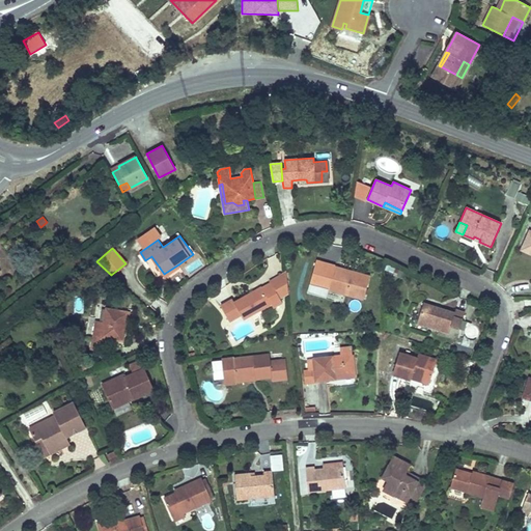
[(166,277),(180,268),(178,264),(164,274),(166,277)]
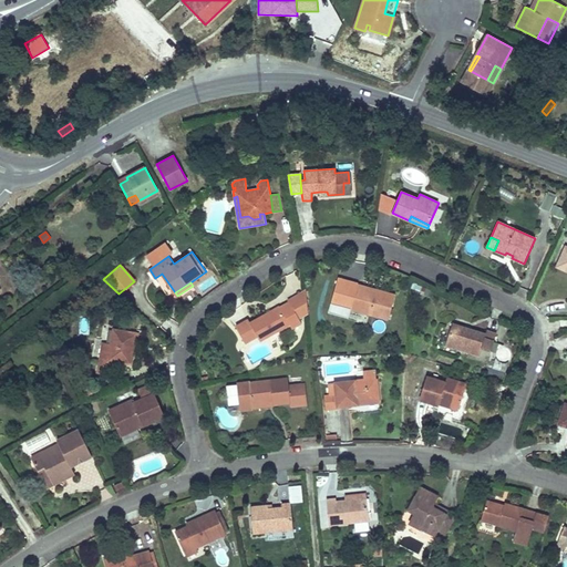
[(389,319),(395,295),(381,290),(380,294),(366,290),(367,287),(358,285),(351,309),(389,319)]
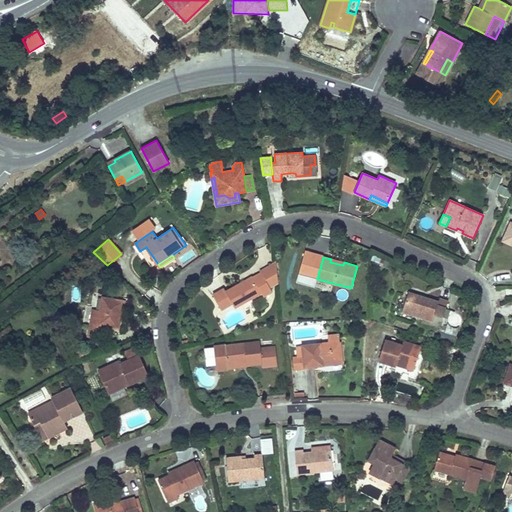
[(278,283),(276,263),(275,263),(260,271),(261,272),(270,287),(277,283),(278,283)]
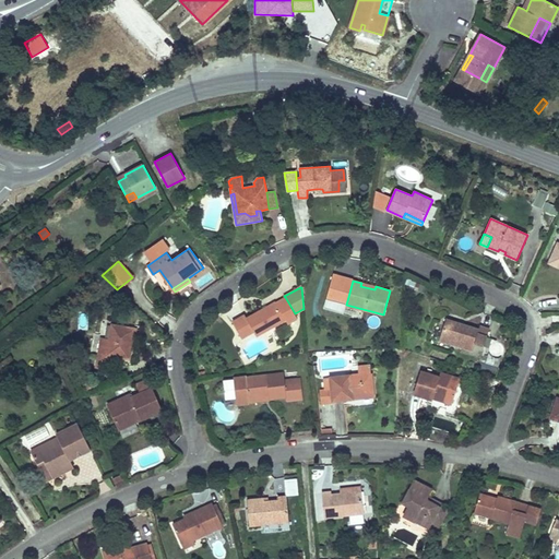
[(295,313),(285,297),(276,302),(275,301),(247,318),(245,314),(232,321),(242,340),(254,332),(257,335),(285,319),(287,323),(297,318),(295,313)]
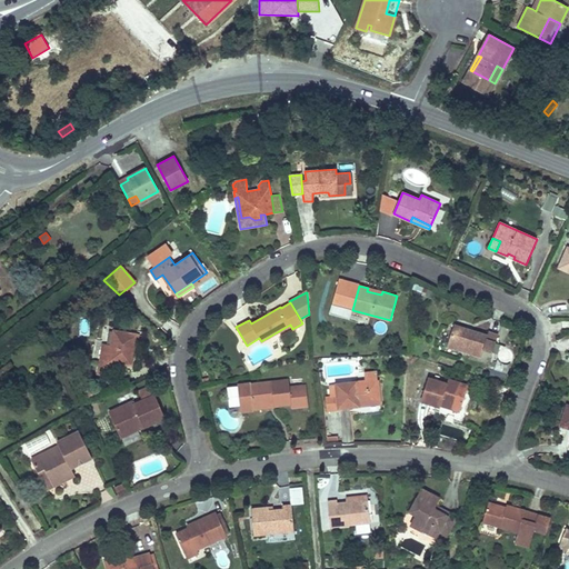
[(492,352),(498,335),(488,331),(487,335),(453,325),(447,346),(481,357),(483,350),(492,352)]
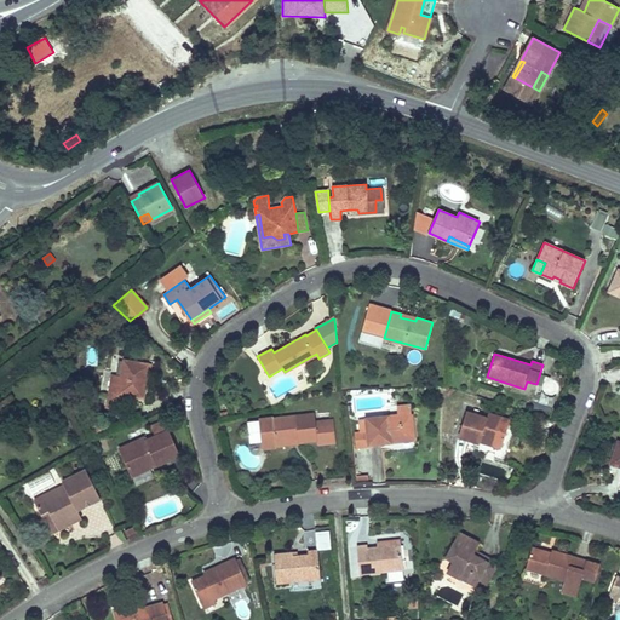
[(143,399),(147,378),(145,377),(148,363),(124,360),(121,377),(113,374),(107,408),(116,409),(119,394),(143,399)]
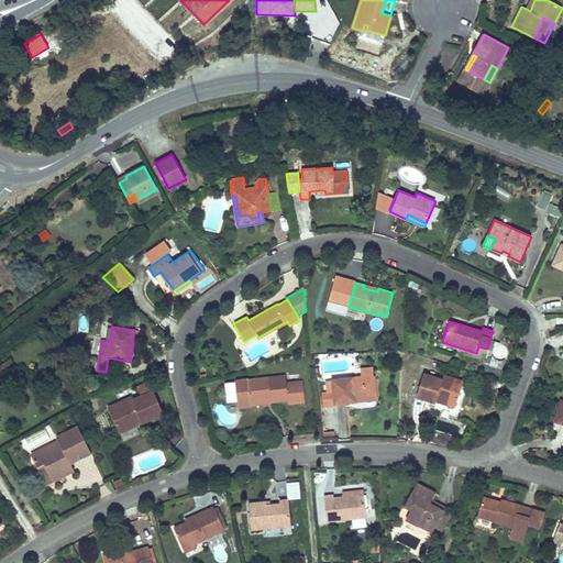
[(378,400),(376,376),(374,376),(373,367),(361,368),(361,376),(335,378),(332,381),(327,381),(327,393),(333,392),(334,404),(353,403),(353,400),(357,400),(359,403),(378,400)]
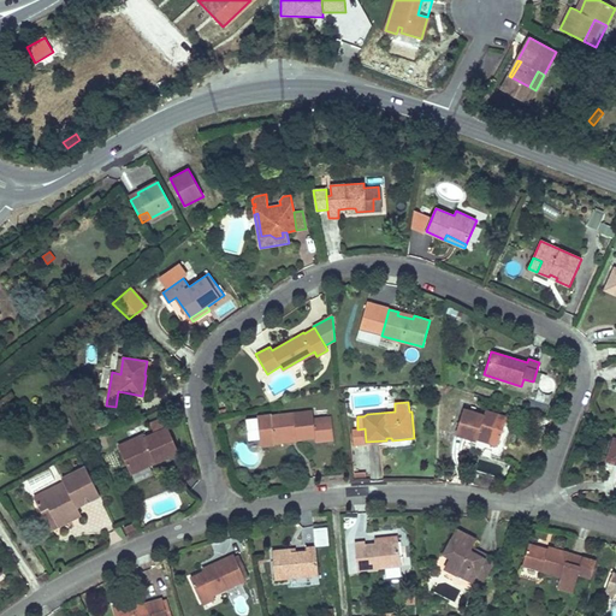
[(498,443),(507,418),(485,410),(484,415),(463,408),(455,434),(477,440),(477,439),(478,436),(498,443)]
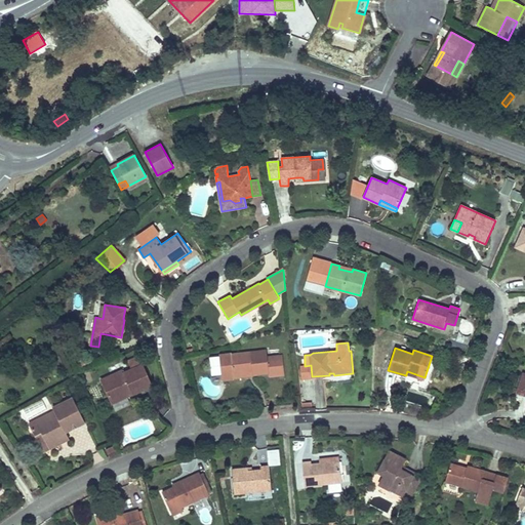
[(284,374),(282,356),(268,358),(267,351),(232,354),(232,353),(219,354),(219,355),(221,373),(221,379),(234,378),(234,377),(234,373),(252,371),(252,374),(268,372),(269,375),(284,374)]
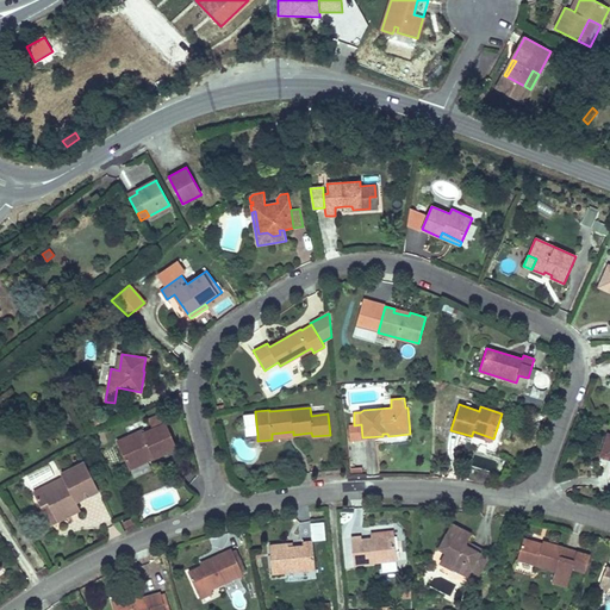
[(257,434),(255,412),(243,414),(246,435),(257,434)]
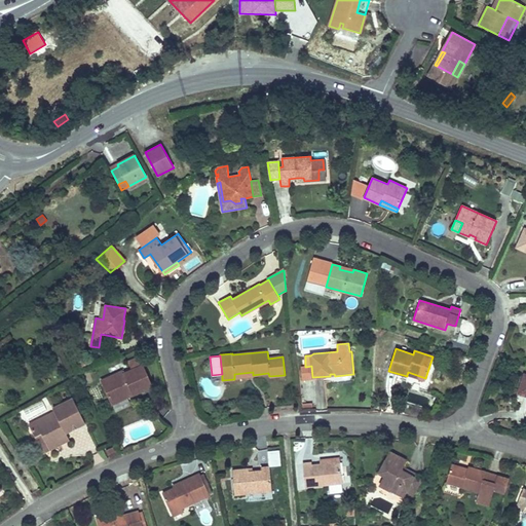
[(132,369),(141,365),(138,359),(128,363),(132,369)]
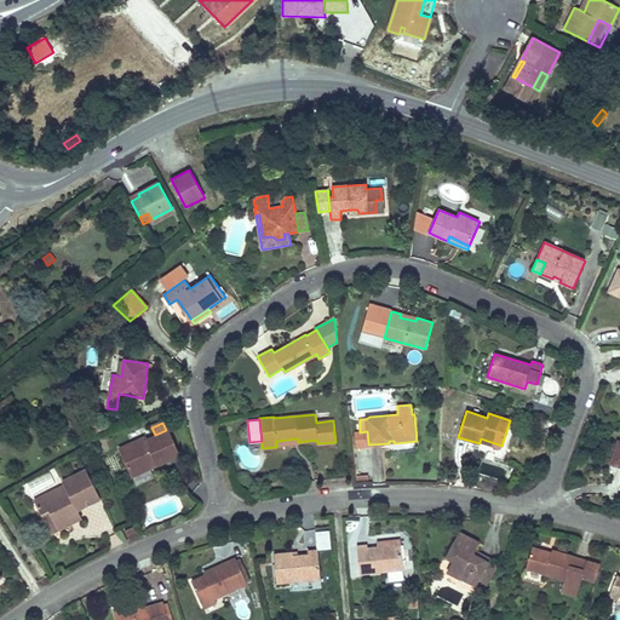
[(156,465),(179,455),(168,430),(145,440),(144,437),(119,448),(130,472),(155,461),(156,465)]
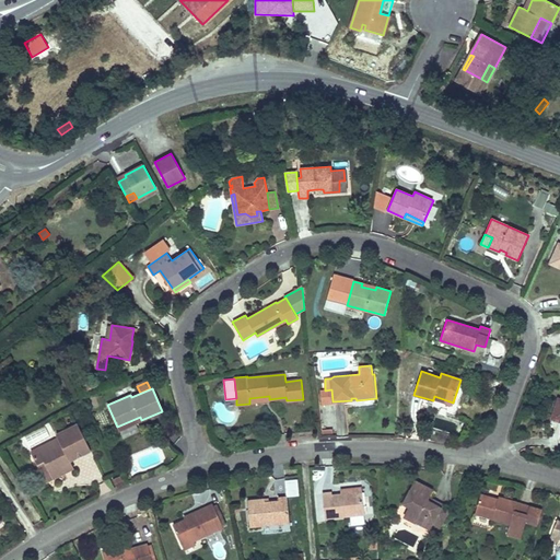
[(333,401),(331,389),(325,391),(321,391),(322,406),(333,405),(333,401)]
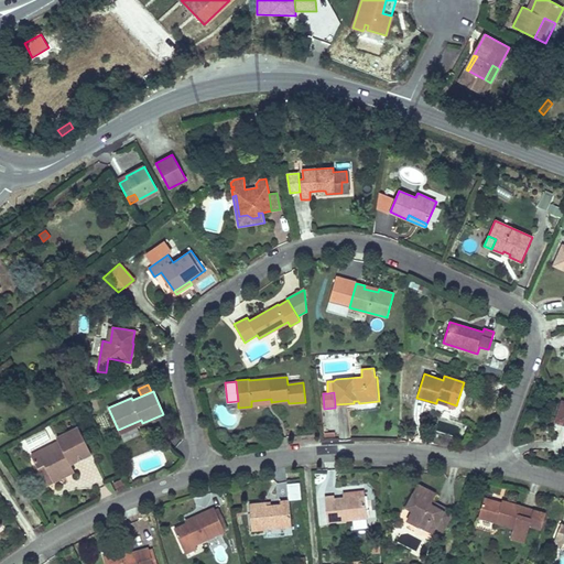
[(456,408),(456,405),(437,399),(436,402),(456,408)]
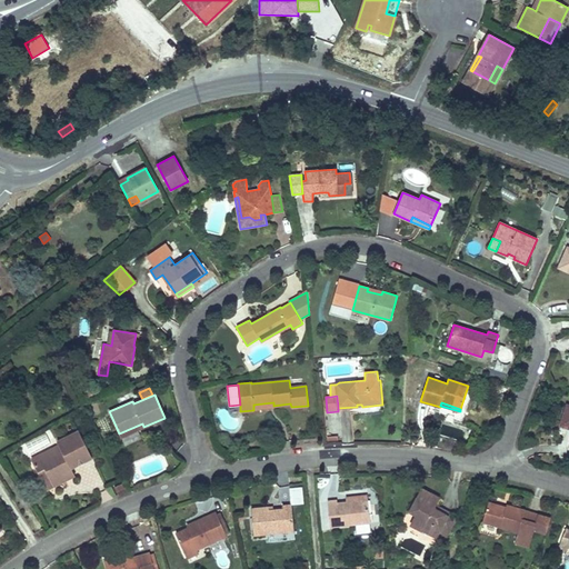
[(121,437),(143,427),(142,423),(119,433),(121,437)]
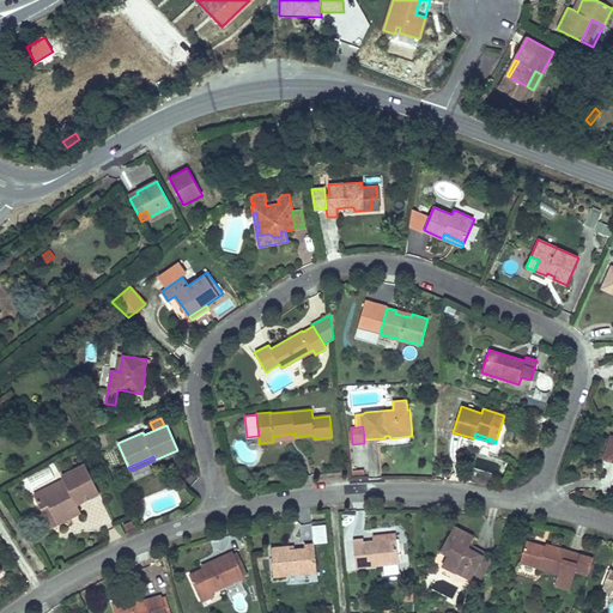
[(77,504),(99,493),(85,465),(61,477),(64,480),(34,495),(41,509),(48,505),(58,523),(71,517),(66,509),(77,504)]
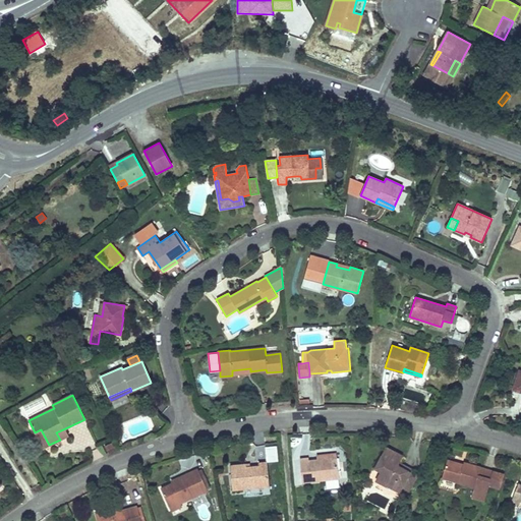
[(68,436),(65,428),(56,432),(60,440),(68,436)]
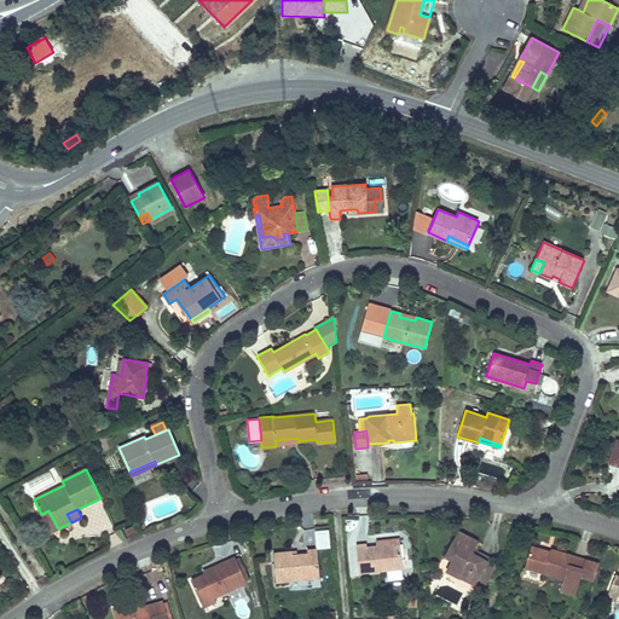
[(58,528),(48,510),(41,514),(51,533),(58,528)]
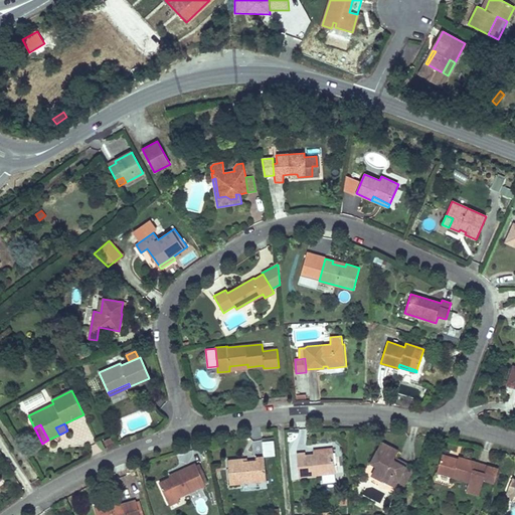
[(397,463),(393,461),(393,459),(393,457),(397,451),(381,443),(371,463),(376,466),(372,475),(382,480),(382,479),(395,486),(397,481),(399,478),(406,482),(409,476),(402,472),(406,464),(399,460),(397,463)]
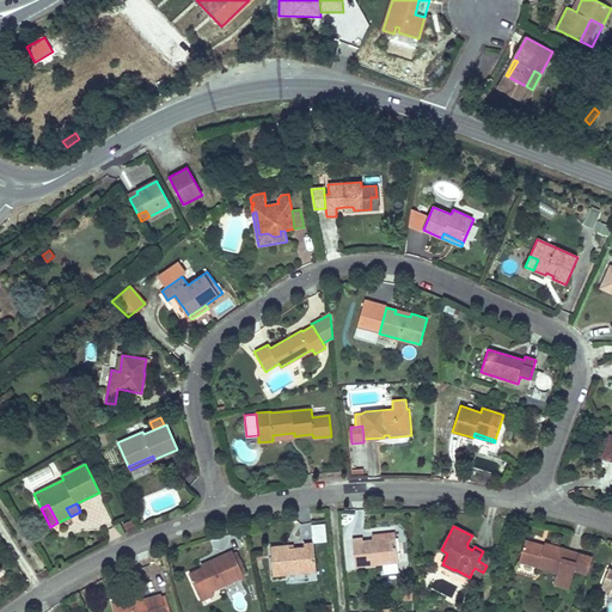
[(398,562),(396,538),(377,540),(363,542),(362,538),(353,539),(355,567),(398,562)]
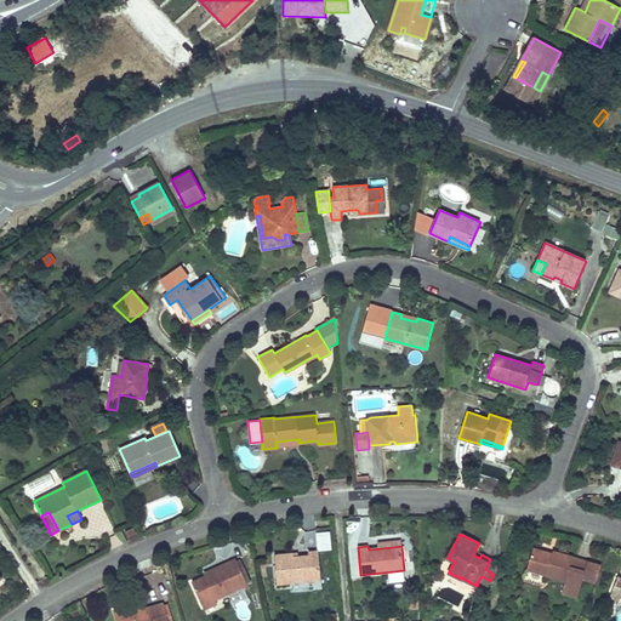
[(582,577),(587,562),(553,552),(552,554),(551,557),(547,557),(548,553),(533,548),(527,570),(565,581),(562,592),(577,597),(582,577)]
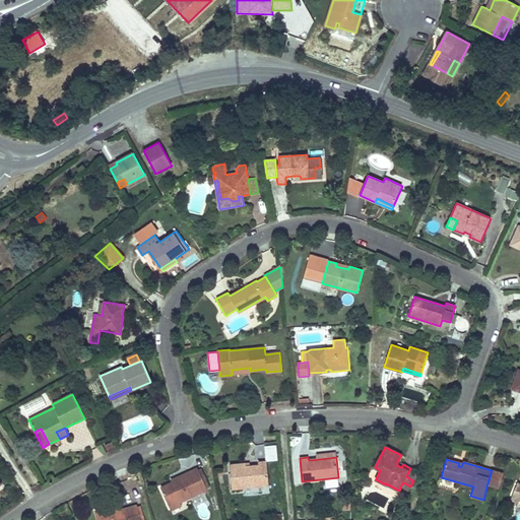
[(269,485),(266,461),(258,462),(258,465),(250,466),(246,466),(246,463),(230,465),(233,489),(269,485)]
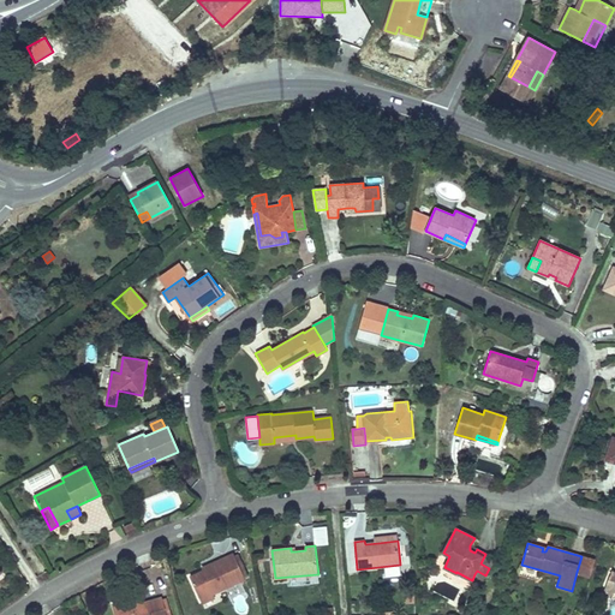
[(245,579),(244,578),(237,561),(233,554),(206,566),(207,569),(204,571),(190,577),(201,599),(213,593),(245,579)]
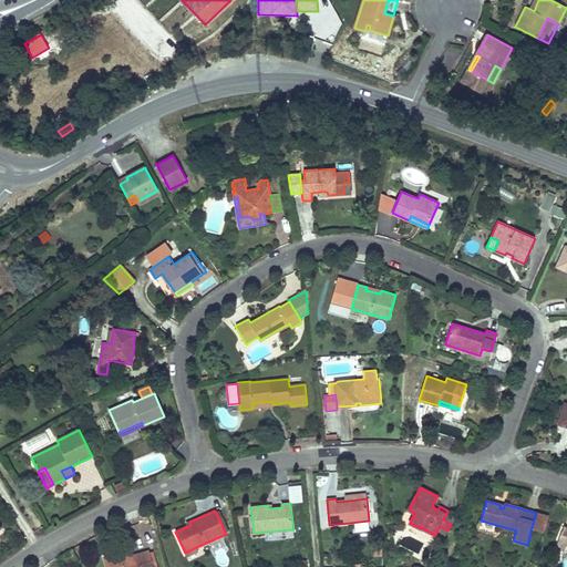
[(451,524),(455,515),(447,511),(443,519),(451,524)]
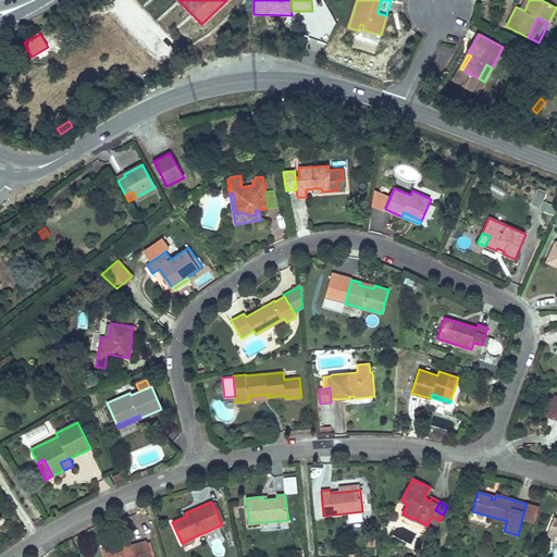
[(534,521),(539,507),(527,504),(522,518),(534,521)]
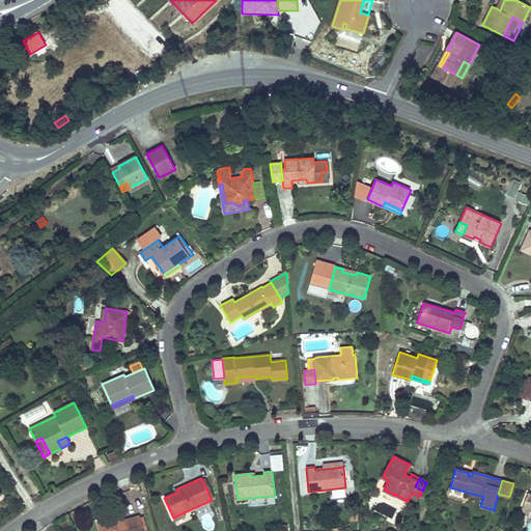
[(214,497),(207,482),(204,484),(211,499),(214,497)]
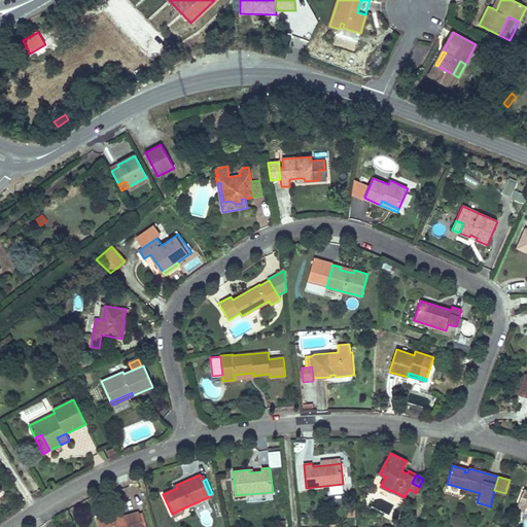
[(526,490),(524,489),(517,506),(518,506),(517,510),(524,513),(526,505),(526,490)]
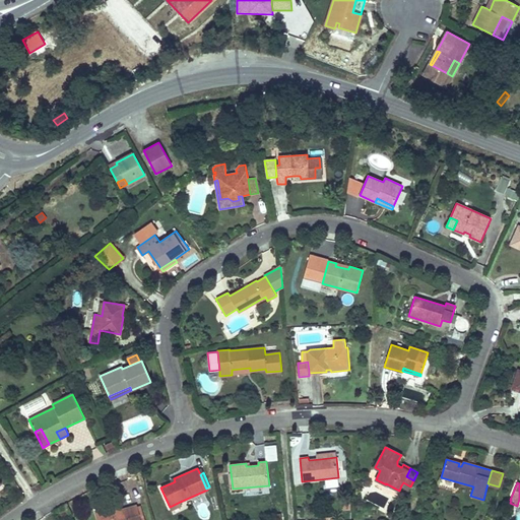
[(140,519),(137,508),(136,506),(116,512),(112,513),(111,510),(111,507),(95,511),(98,519),(140,519)]
